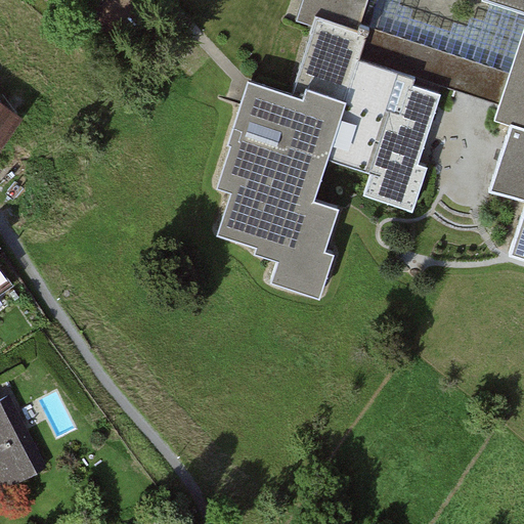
[(368,0),(300,0),(292,27),(308,33),(288,94),(248,81),(238,106),(211,189),(226,194),(215,230),(257,245),(253,257),(277,265),(271,284),(319,300),(334,257),(324,254),(339,210),(314,202),(330,157),(373,171),(363,197),(412,213),(428,168),(418,165),(440,95),(412,86),(416,78),(358,58),(366,34),(358,32),(368,0)]
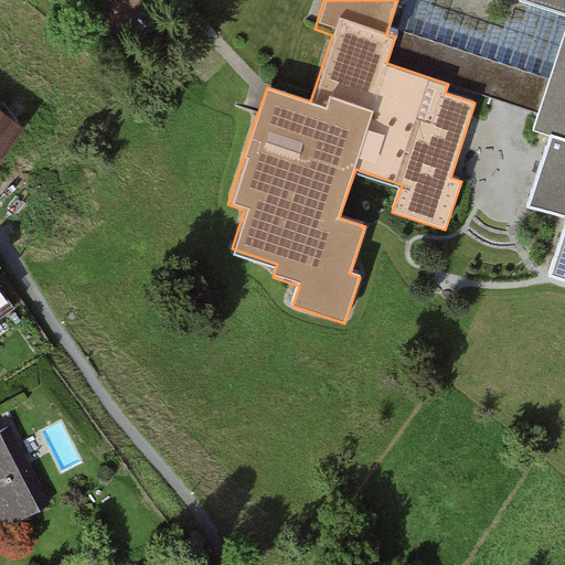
[(564,0),(519,0),(520,0),(564,14),(564,35),(534,128),(552,134),(528,206),(564,219),(564,236),(552,276),(564,280),(564,0)]
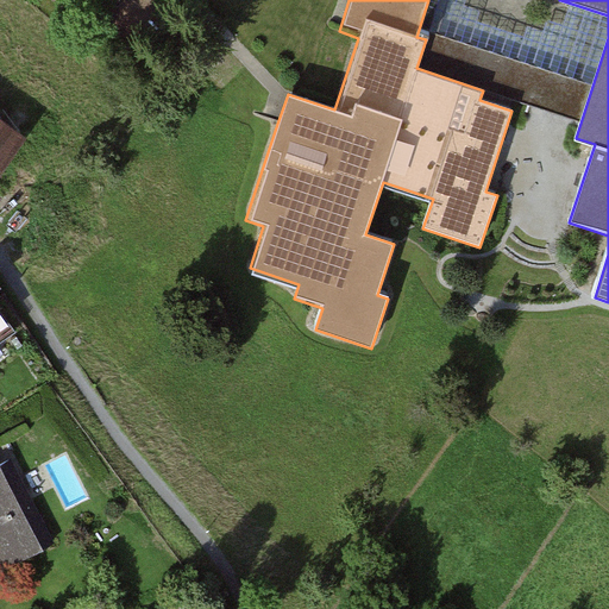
[(0,165),(13,148),(0,137),(0,165)]
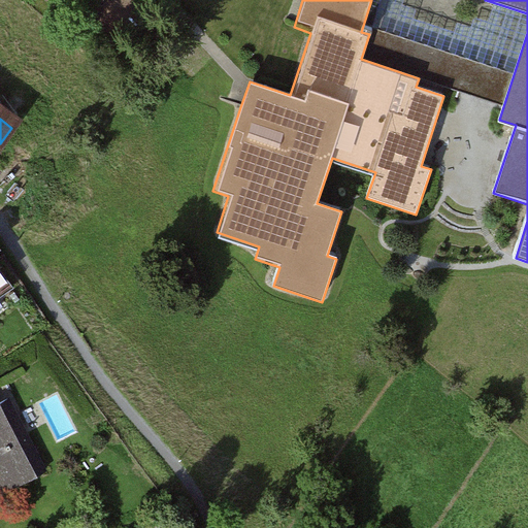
[(0,296),(14,287),(0,266),(0,296)]
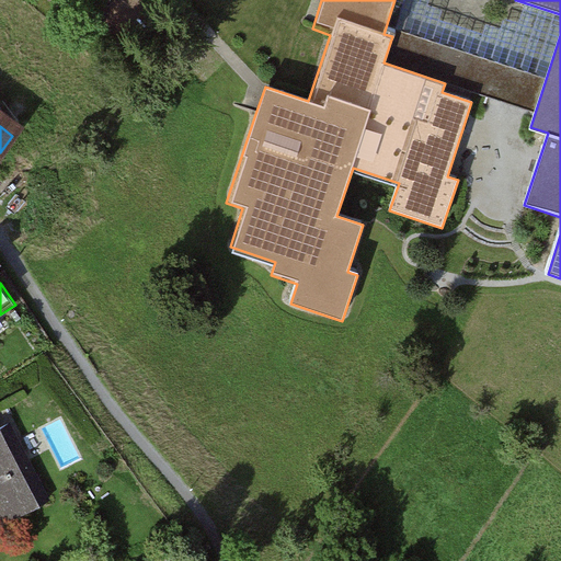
[(0,521),(2,524),(49,500),(10,422),(0,427),(0,521)]
